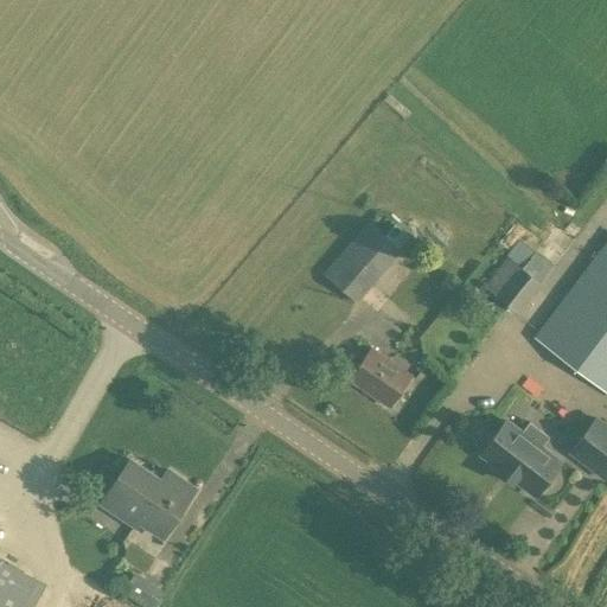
[(359,301),(402,251),(368,222),(323,275),(359,301)]
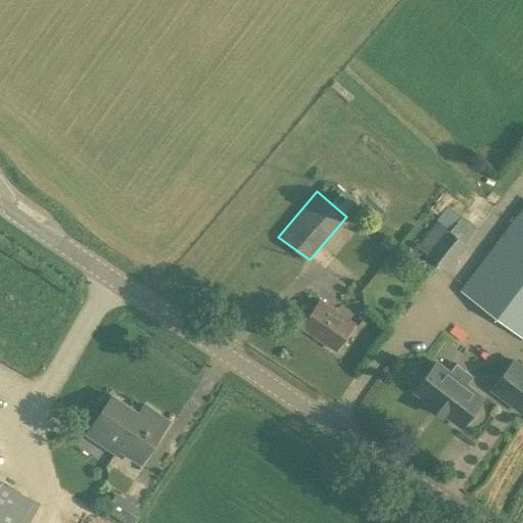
[(522,207),(460,291),(522,339),(522,207)]
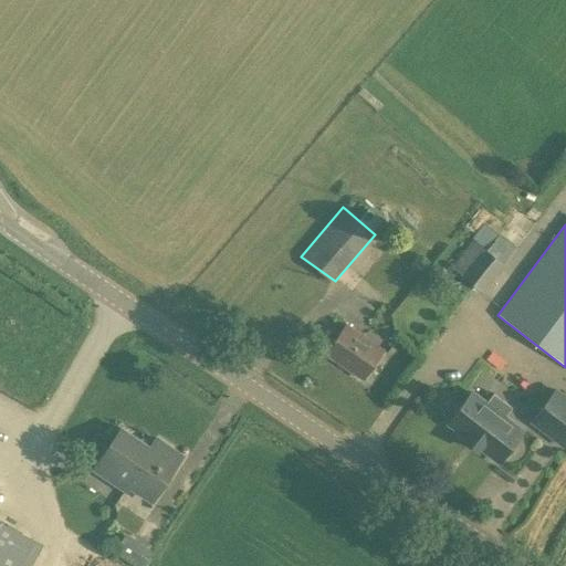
[(504,268),(502,266),(517,248),(500,232),(484,252),(473,242),(452,268),(484,294),(504,268)]
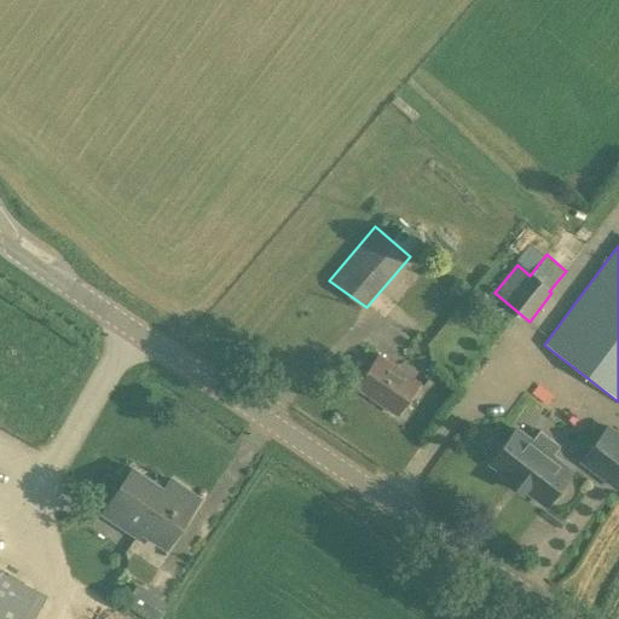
[(380,356),(358,387),(397,415),(420,383),(380,356)]
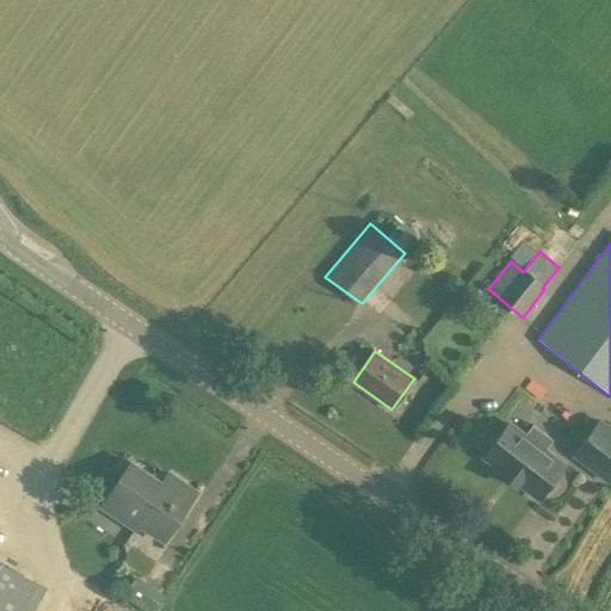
[(610,430),(599,421),(573,455),(608,481),(610,476),(610,430)]
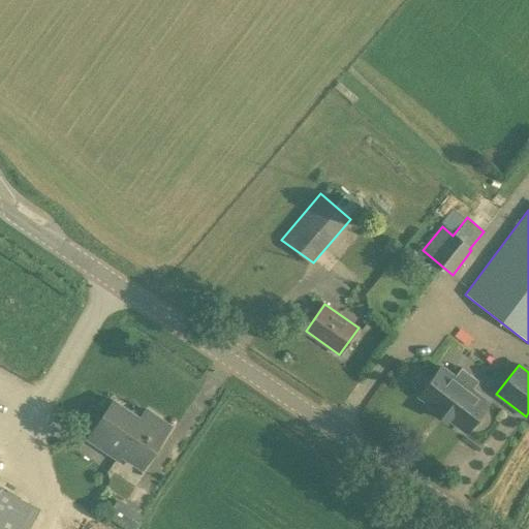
[(488,403),(471,391),(477,381),(461,368),(454,377),(440,367),(418,396),(437,409),(436,411),(435,411),(434,412),(446,422),(446,421),(446,419),(447,417),(466,432),(488,403)]
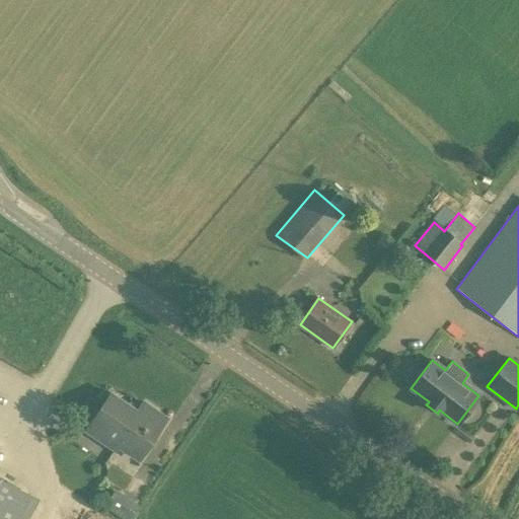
[(166,419),(142,402),(136,411),(109,393),(85,431),(116,451),(119,447),(138,460),(166,419)]
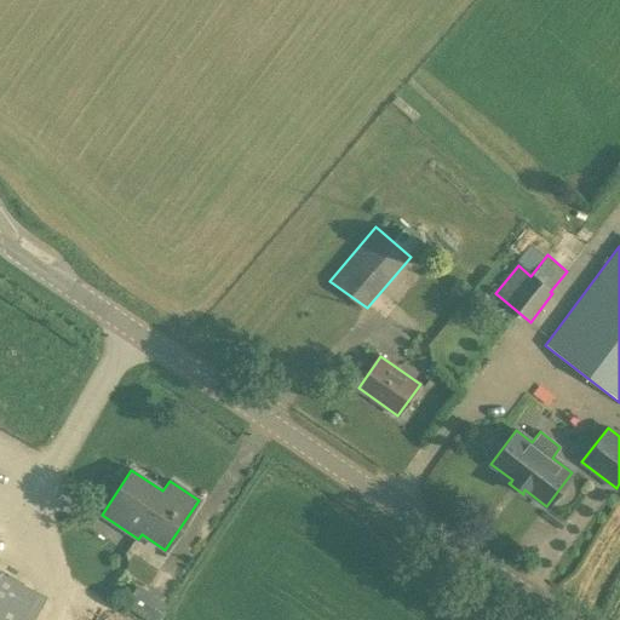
[(0,570),(0,619),(27,619),(41,595),(0,570)]
